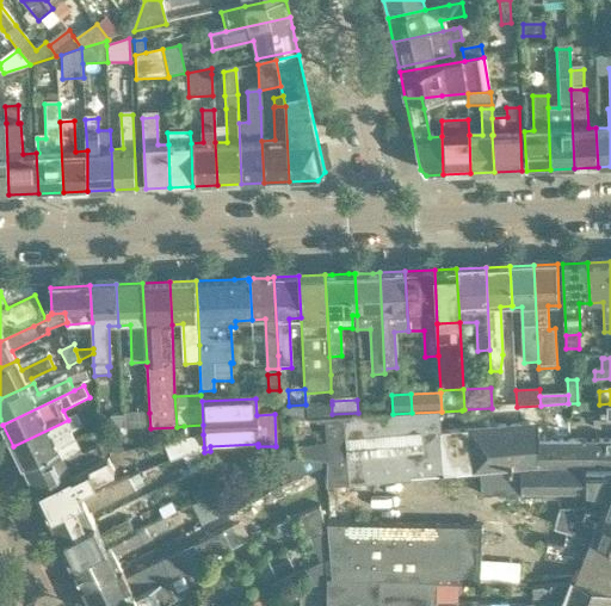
[(332,418),(326,418),(327,441),(328,459),(328,463),(326,487),(326,489),(352,487),(352,486),(365,484),(480,475),(519,471),(534,470),(586,469),(610,468),(610,403),(599,404),(578,404),(578,414),(597,414),(597,422),(610,422),(610,443),(539,444),(538,427),(537,422),(462,428),(443,430),(442,412),(412,413),(393,414),(332,418)]
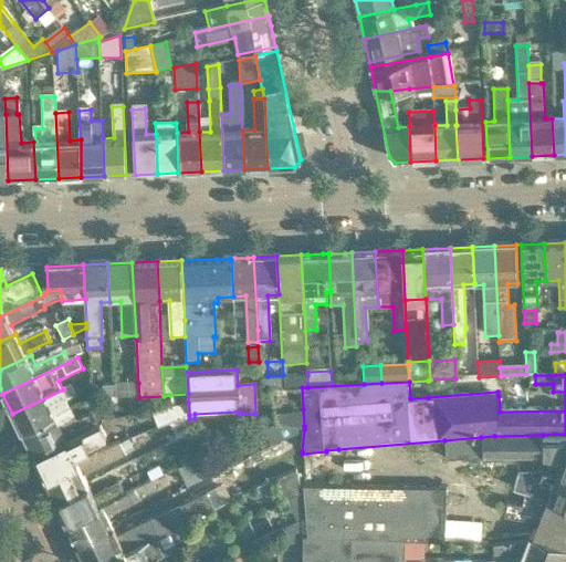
[(283,377),(283,380),(284,388),(307,387),(307,384),(307,375),(283,377)]
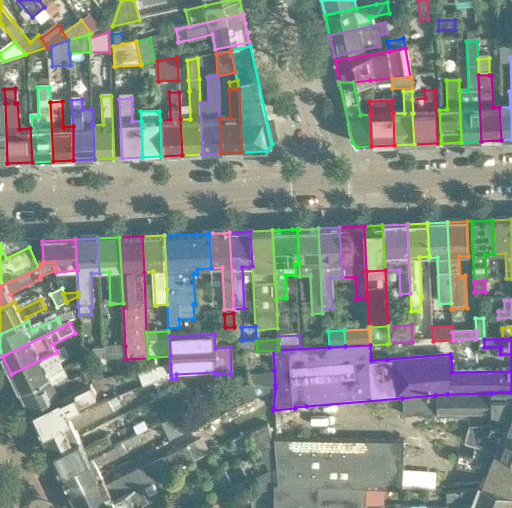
[(235,352),(243,352),(257,351),(256,343),(235,344),(235,352)]
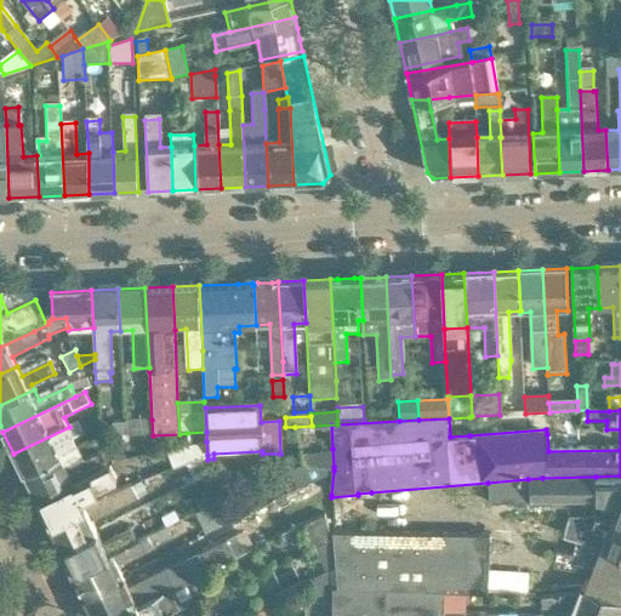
[(125,437),(153,435),(152,420),(124,421),(125,437)]
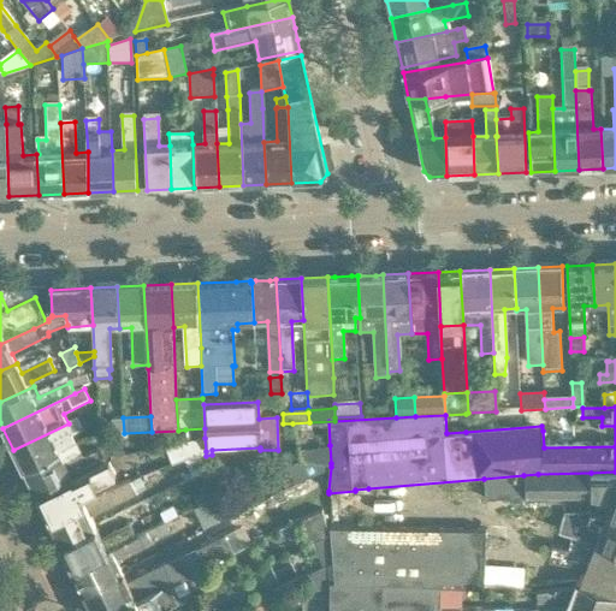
[(13,450),(24,472),(77,445),(72,435),(83,431),(78,419),(69,423),(13,450)]
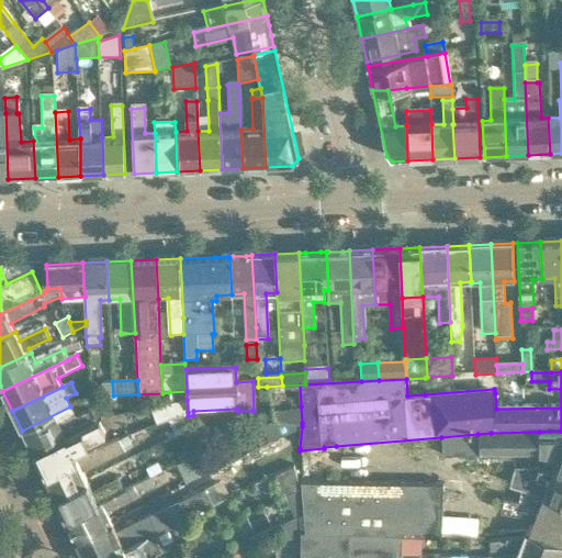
[(170,404),(187,400),(187,391),(169,392),(170,404)]
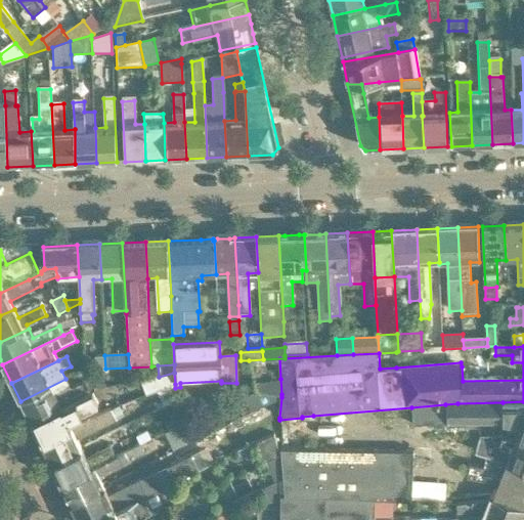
[(175,384),(174,373),(159,377),(139,382),(145,397),(156,393),(175,384)]
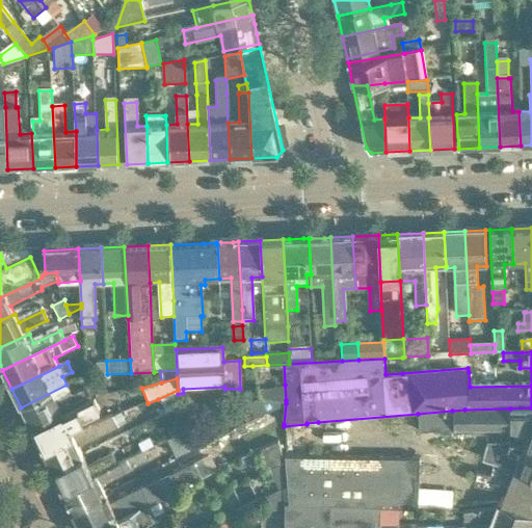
[(71,394),(67,385),(21,407),(31,429),(63,414),(62,412),(94,397),(88,388),(76,394),(71,394)]
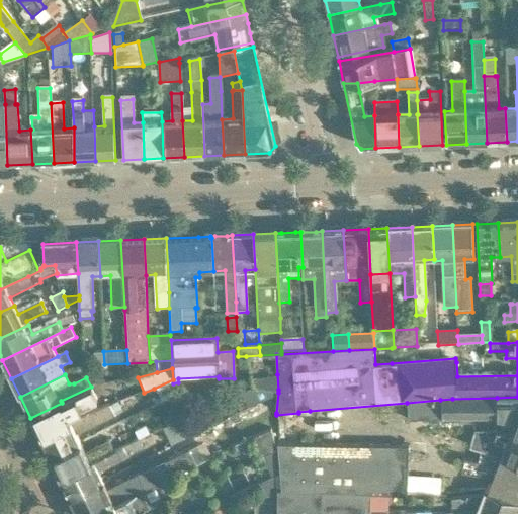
[(30,418),(40,440),(72,424),(68,416),(97,402),(92,392),(63,406),(62,403),(30,418)]
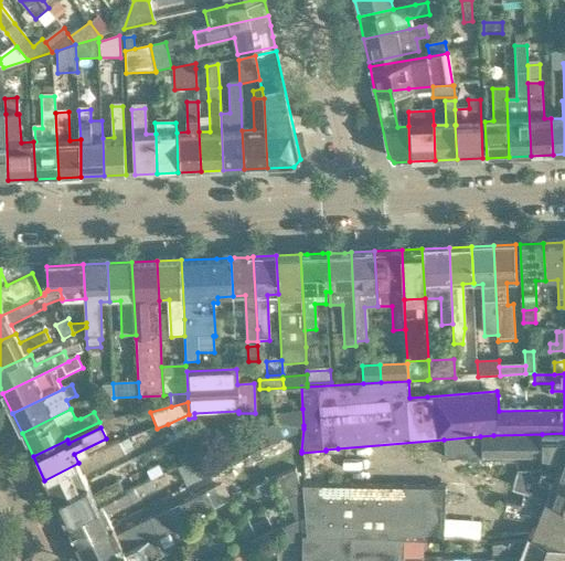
[(521,472),(515,489),(526,493),(564,504),(564,433),(542,434),(543,457),(564,459),(563,462),(558,473),(557,474),(543,472),(541,483),(532,479),(532,472),(521,472)]
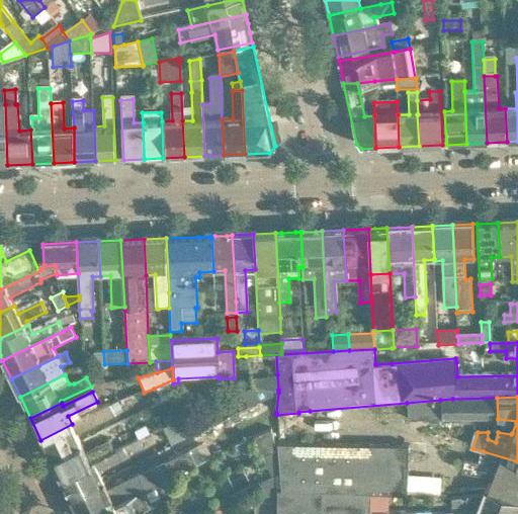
[(442,419),(498,419),(497,398),(452,399),(440,400),(442,419)]
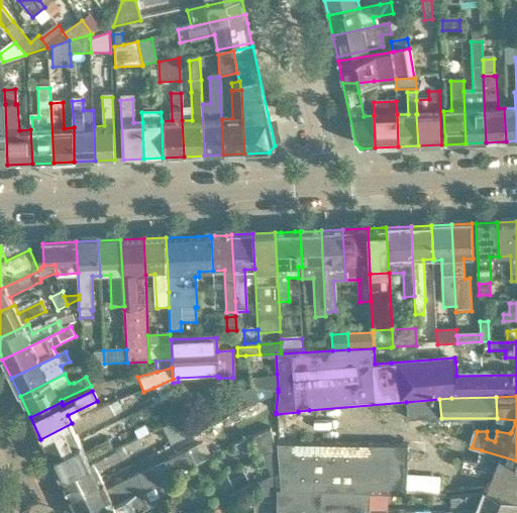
[(274,398),(204,432),(208,439),(234,426),(235,430),(246,424),(244,421),(267,410),(267,428),(274,428),(274,398)]
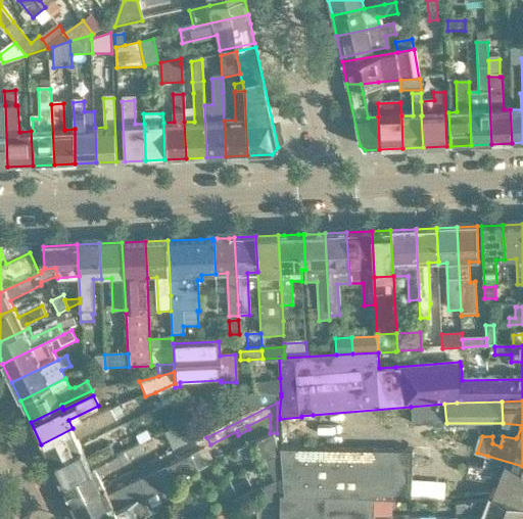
[(444,404),(411,407),(413,426),(446,423),(444,404)]
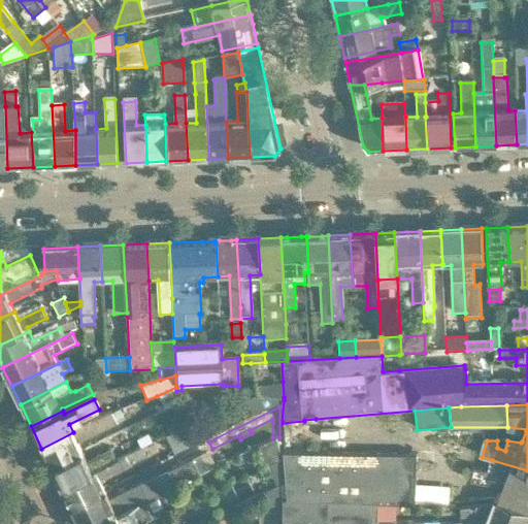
[(73,432),(41,449),(52,468),(81,454),(77,445),(118,425),(112,414),(73,432)]
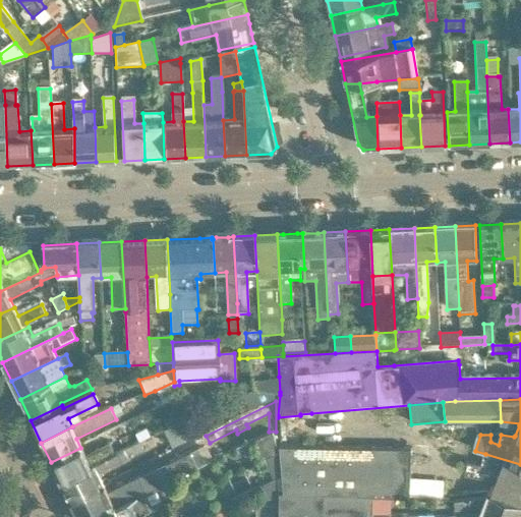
[(176,425),(162,433),(171,450),(185,442),(176,425)]
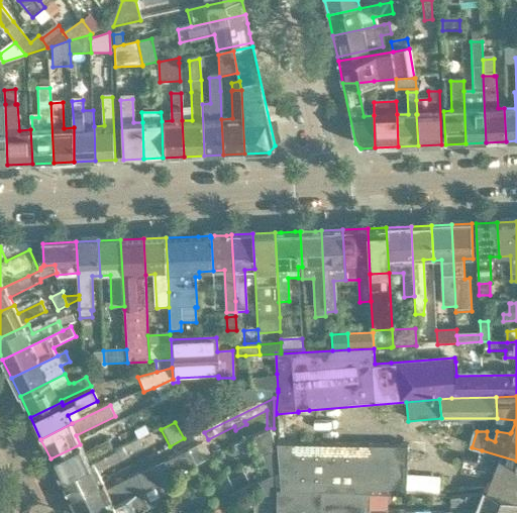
[(251,438),(262,458),(276,451),(270,430),(251,438)]
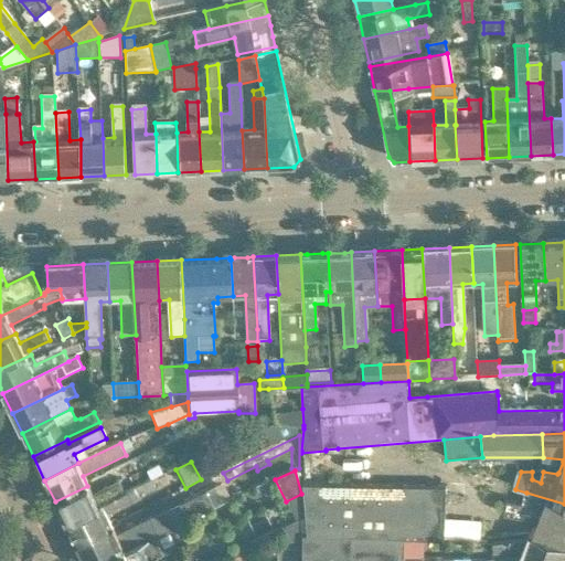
[(87,486),(55,501),(65,524),(125,494),(118,480),(92,494),(87,486)]
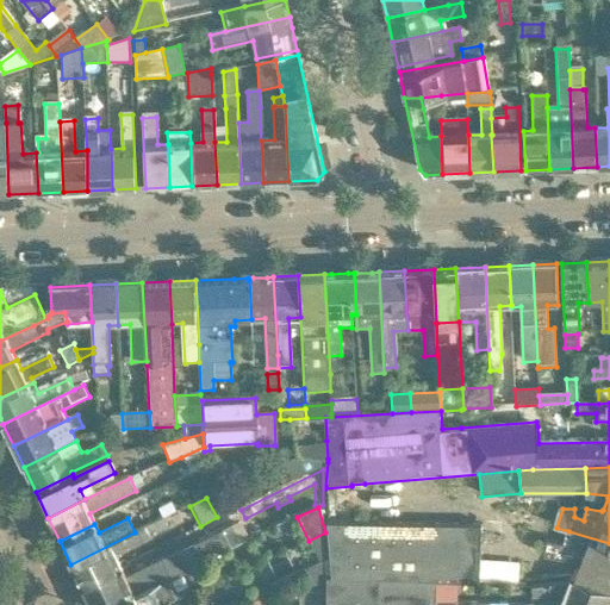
[(234,525),(197,544),(199,549),(205,562),(234,549),(226,535),(237,531),(234,525)]
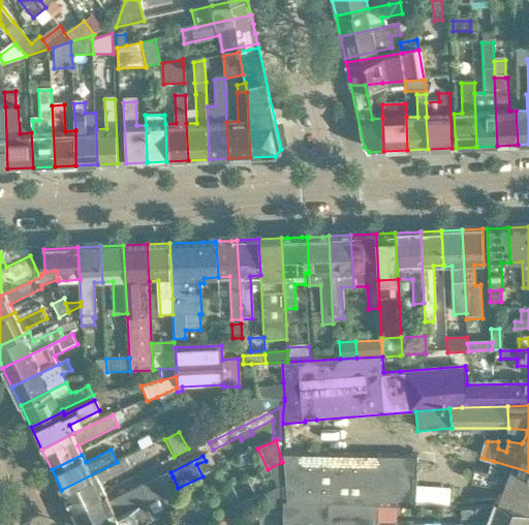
[(418,458),(281,456),(282,462),(284,487),(286,503),(329,505),(379,506),(396,507),(396,506),(415,507),(418,458)]
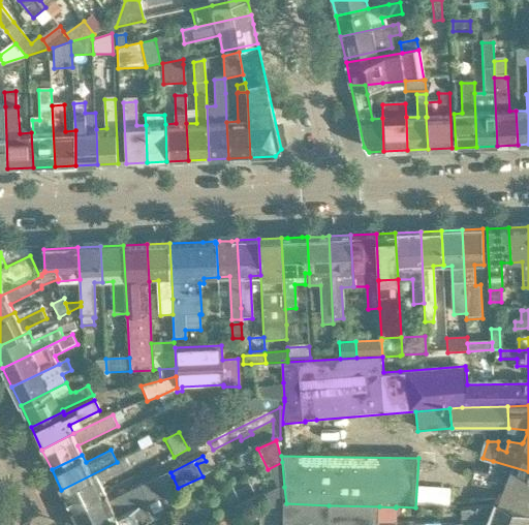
[(132,469),(127,458),(117,462),(61,490),(70,507),(105,491),(101,484),(132,469)]
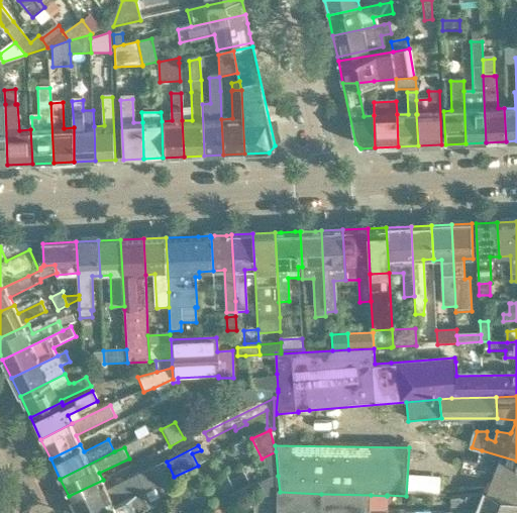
[(462,473),(493,479),(489,489),(516,499),(516,460),(482,450),(479,462),(466,459),(462,473)]
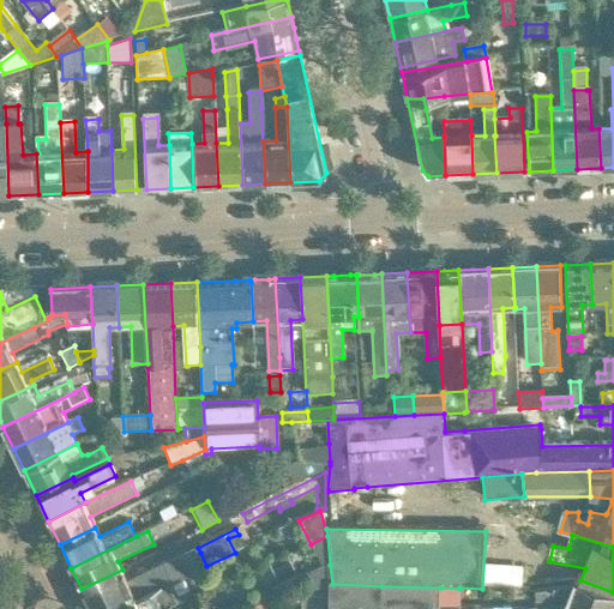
[(327,536),(311,544),(321,568),(330,565),(327,536)]
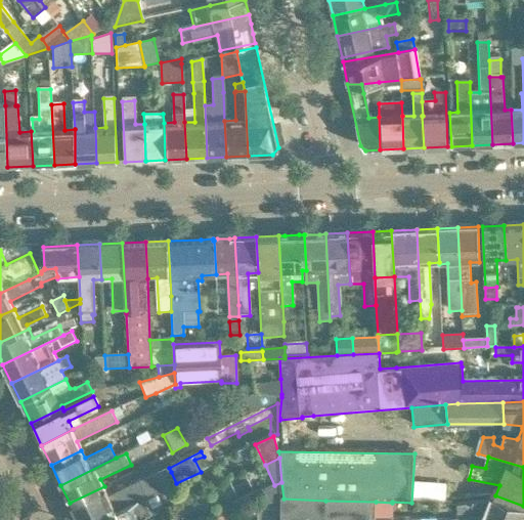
[(104,486),(70,503),(77,519),(101,519),(143,500),(146,499),(138,482),(110,496),(104,486)]
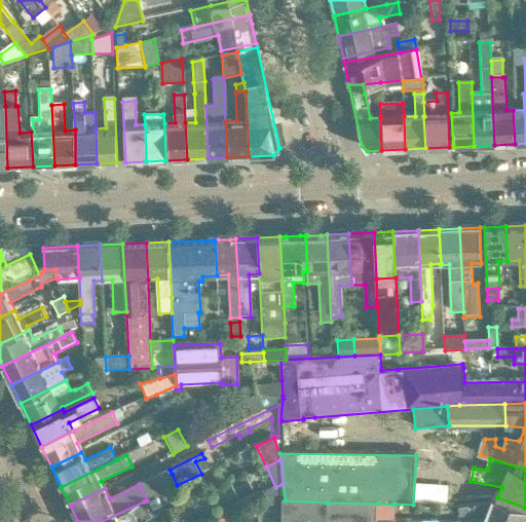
[(282,500),(285,500),(283,484),(275,487),(259,496),(258,514),(282,500)]
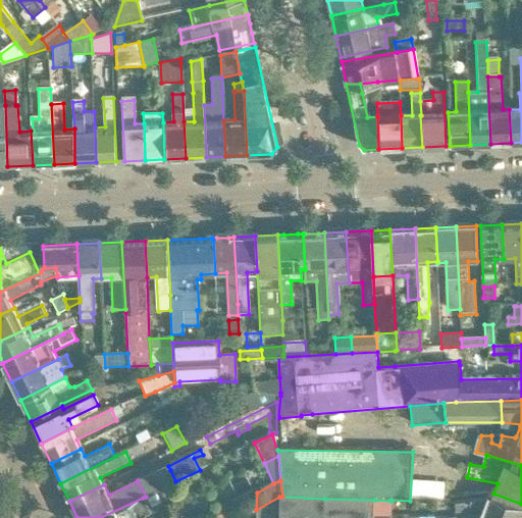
[(517,517),(521,507),(521,504),(493,494),(490,501),(487,500),(455,504),(456,514),(483,511),(481,516),(484,517),(517,517)]
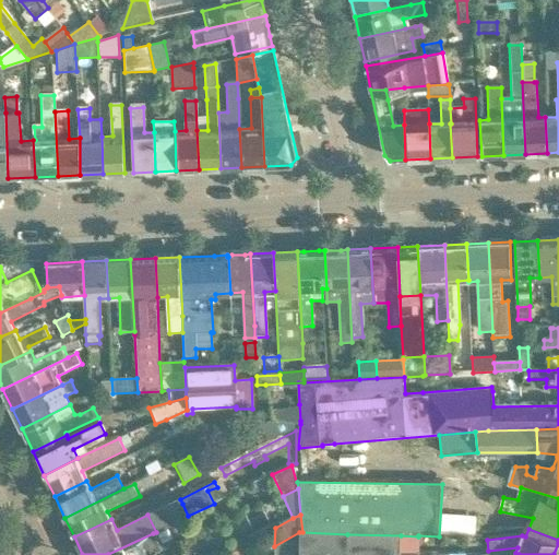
[(346,554),(347,534),(302,532),(299,532),(298,554),(346,554)]
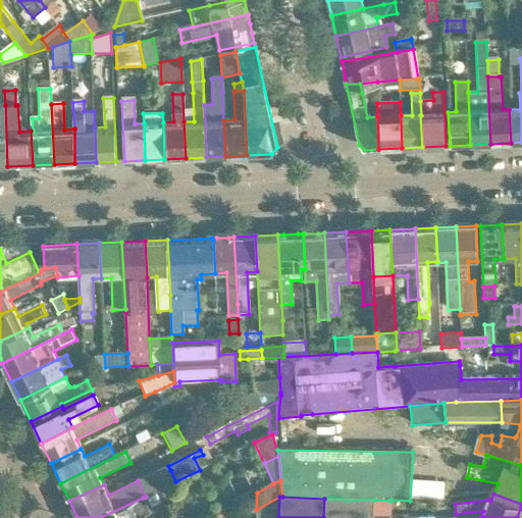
[(143,498),(101,517),(144,517),(151,514),(143,498)]
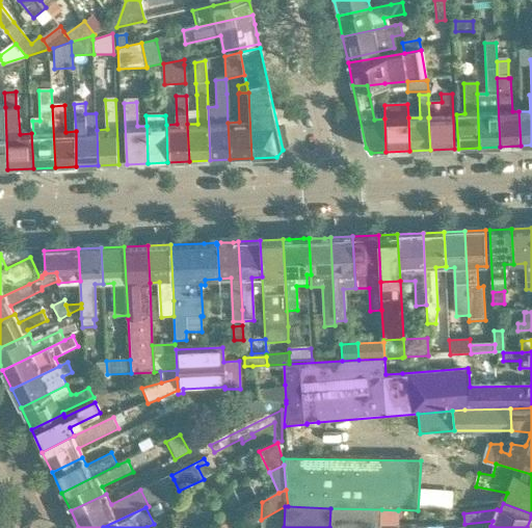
[(381,527),(381,509),(330,508),(329,527),(381,527)]
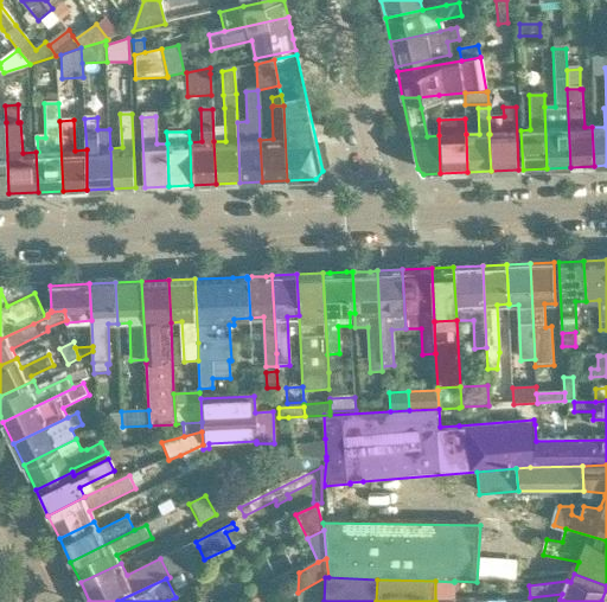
[(454,601),(454,582),(435,581),(435,601),(454,601)]
